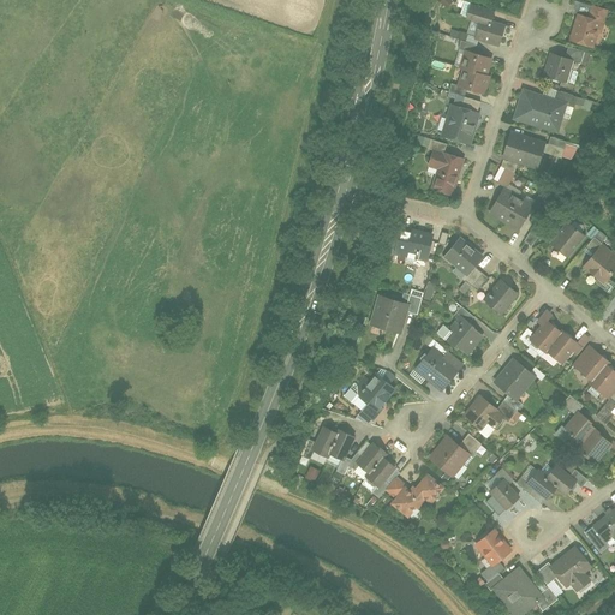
[(481,21),(491,23),(495,11),(471,4),(467,16),(481,21)]
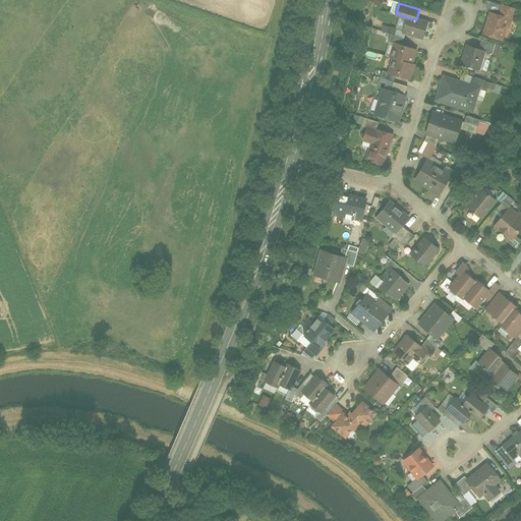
[(488,12),(482,36),(503,42),(508,23),(511,24),(516,9),(502,5),(499,15),(488,12)]
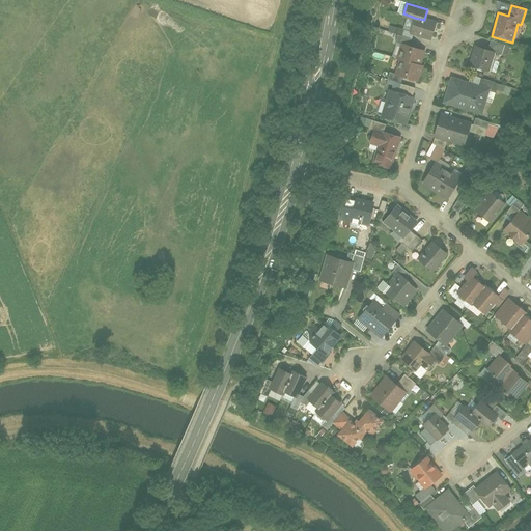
[(411,32),(430,38),(436,24),(424,20),(415,18),(411,32)]
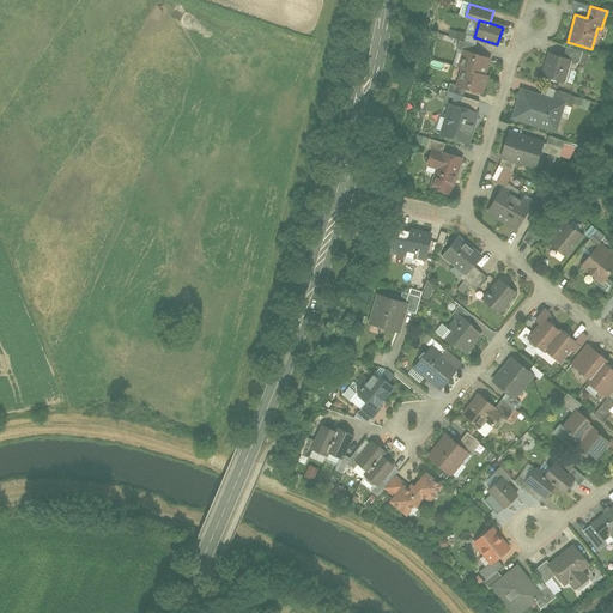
[(457,91),(480,98),(486,78),(478,76),(483,59),(461,53),(456,70),(463,72),(457,91)]
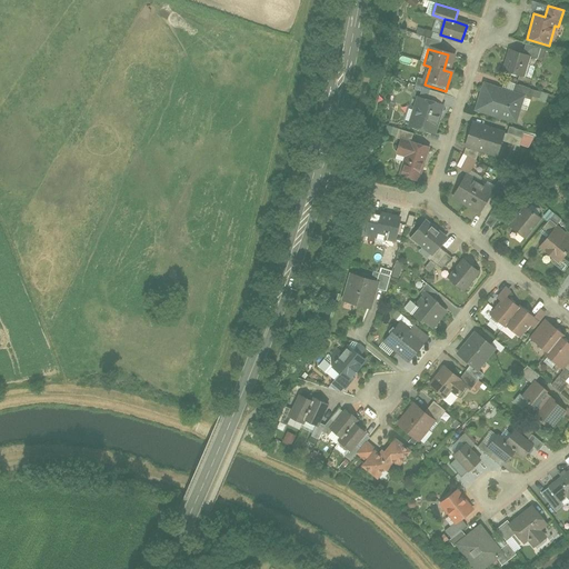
[(527,53),(510,49),(503,72),(520,77),(527,53)]
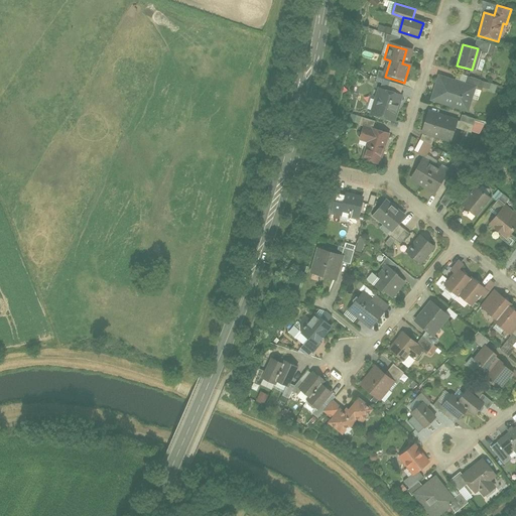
[(476,86),(437,75),(430,101),(468,111),(476,86)]
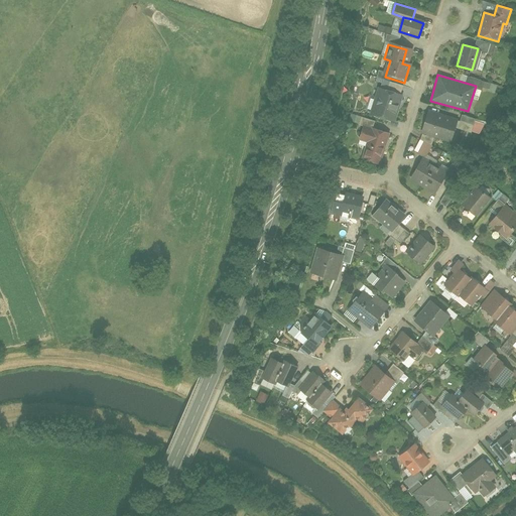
[(399,93),(378,88),(371,116),(392,121),(399,93)]
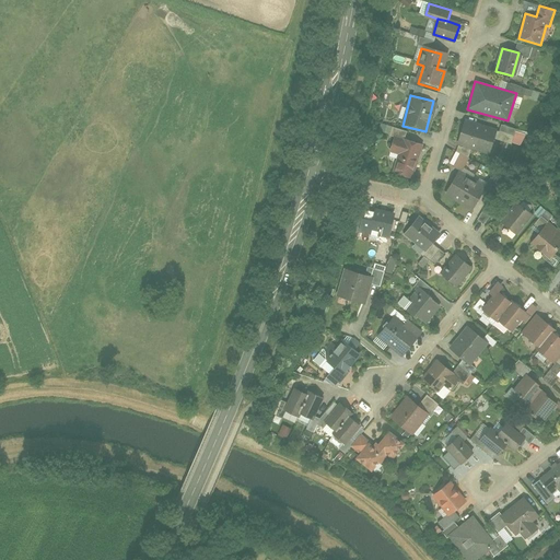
[(491,152),(497,129),(464,121),(458,144),(491,152)]
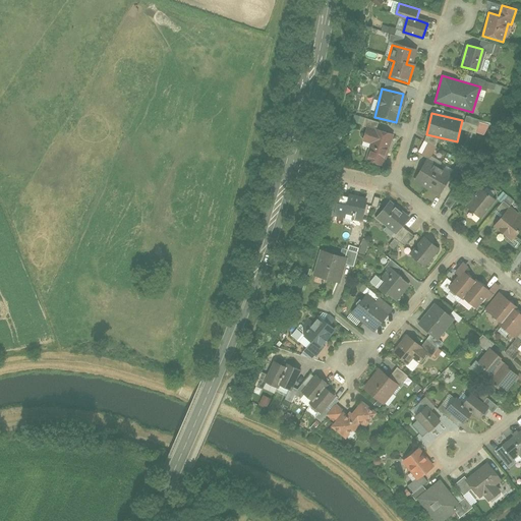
[(351,121),(359,124),(361,118),(353,115),(351,121)]
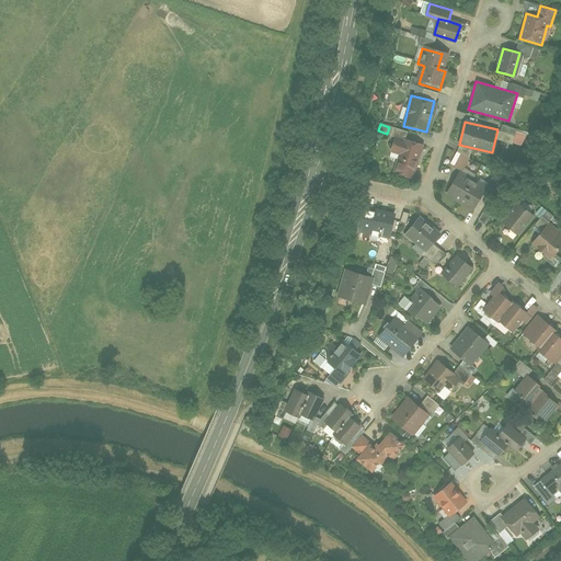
[(413,180),(422,144),(405,139),(404,145),(390,141),(388,151),(399,155),(393,175),(413,180)]
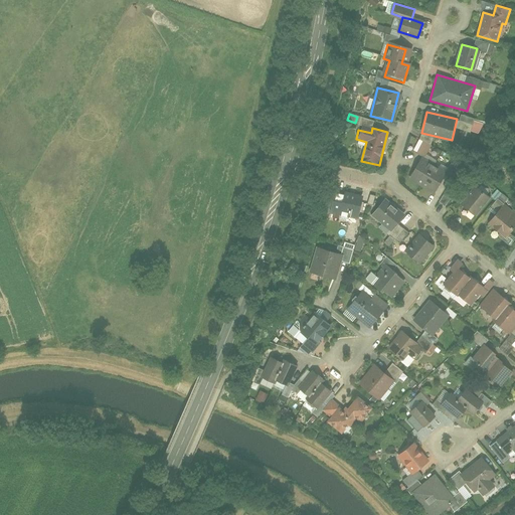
[(425,157),(432,139),(418,135),(412,153),(425,157)]
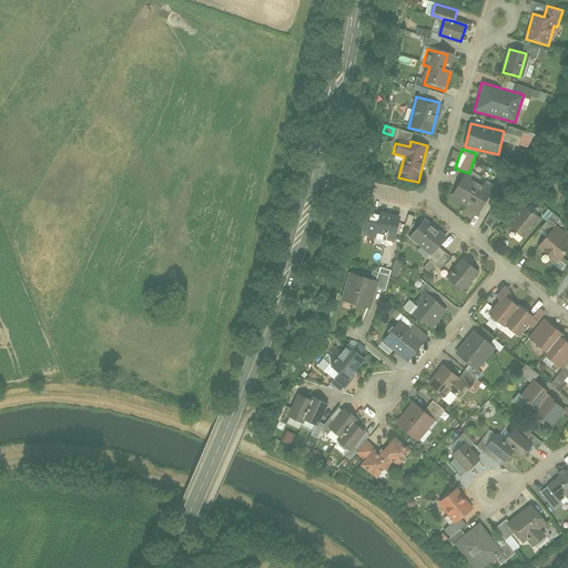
[(462,206),(477,184),(464,175),(449,198),(462,206)]
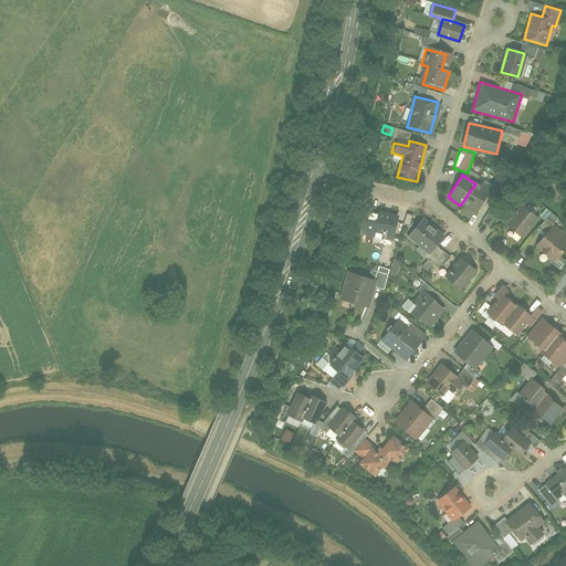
[(473,213),(488,191),(475,184),(460,206),(473,213)]
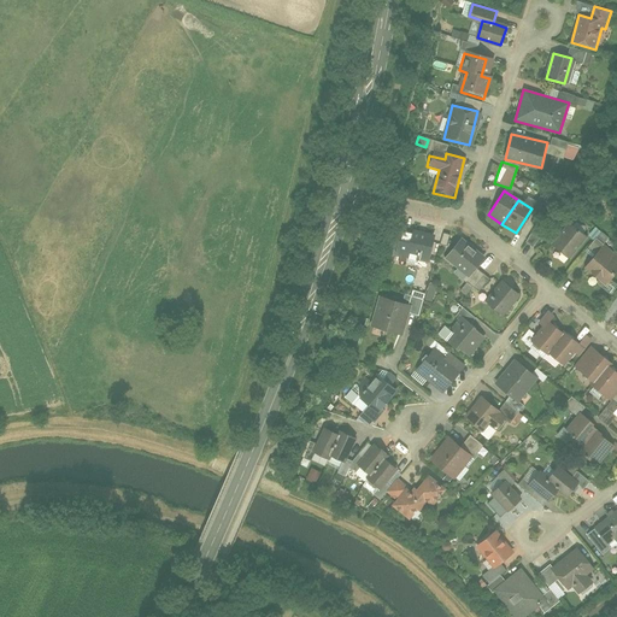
[(433,233),(394,225),(389,251),(427,259),(433,233)]
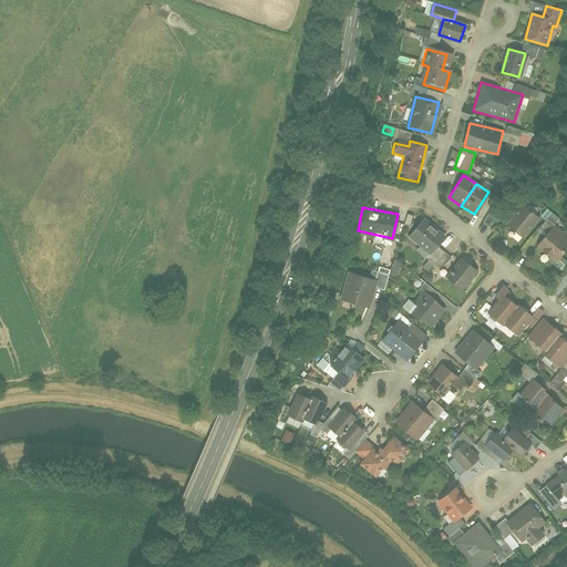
[(540,220),(523,207),(507,226),(525,239),(540,220)]
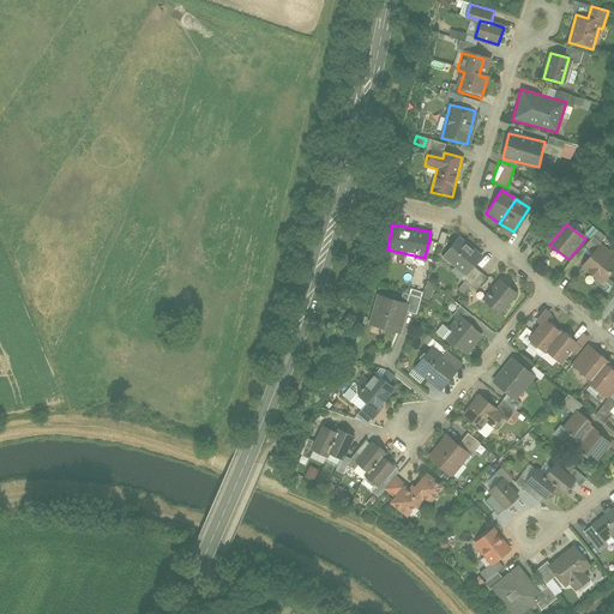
[(465,274),(479,257),(455,238),(441,253),(465,274)]
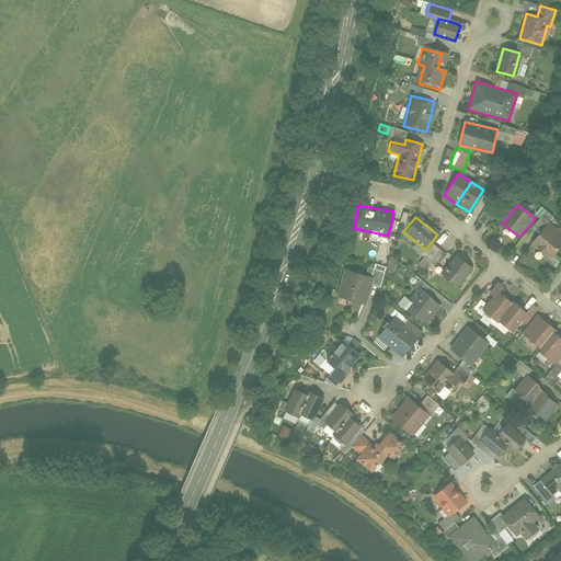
[(530,243),(550,260),(560,247),(560,245),(541,230),(530,243)]
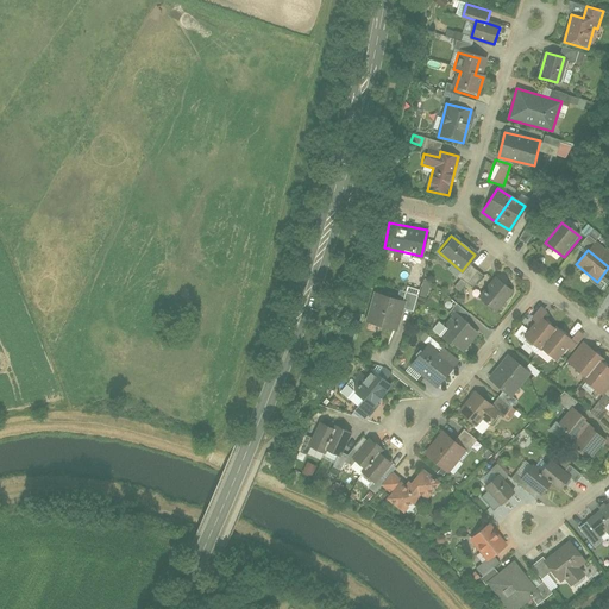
[(497,311),(514,290),(497,276),(481,295),(497,311)]
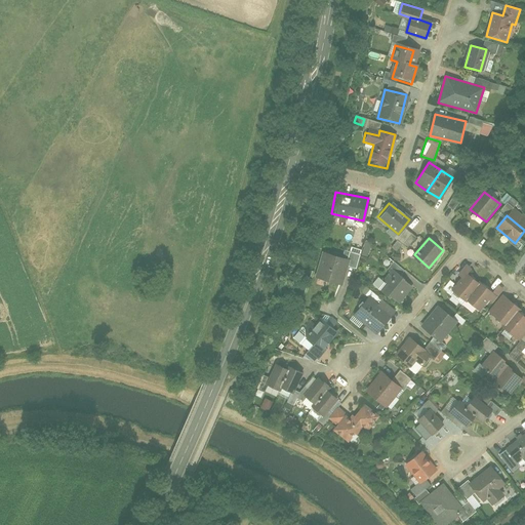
[(359,253),(365,256),(371,242),(365,240),(359,253)]
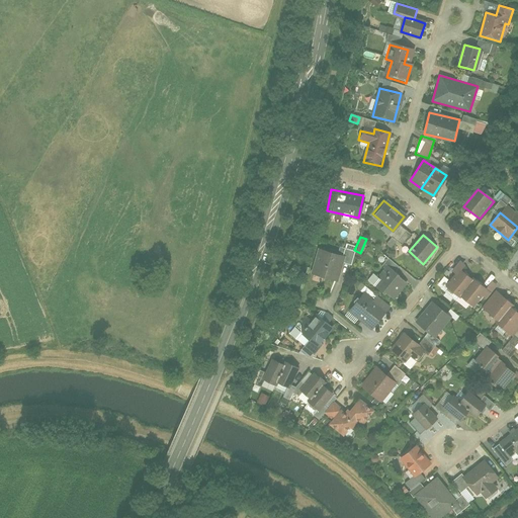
[(390,247),(395,241),(391,238),(385,244),(390,247)]
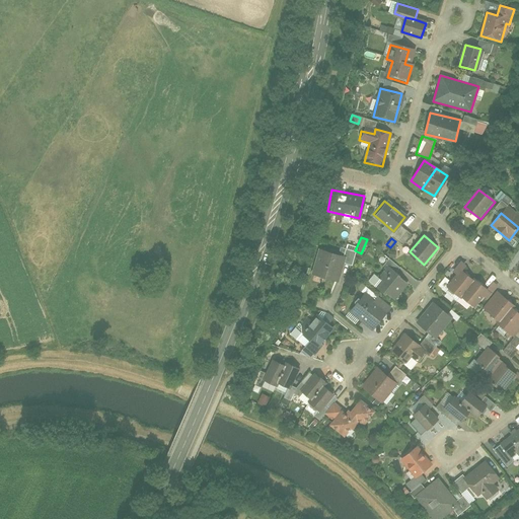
[(320,248),(313,277),(332,282),(340,253),(320,248)]
